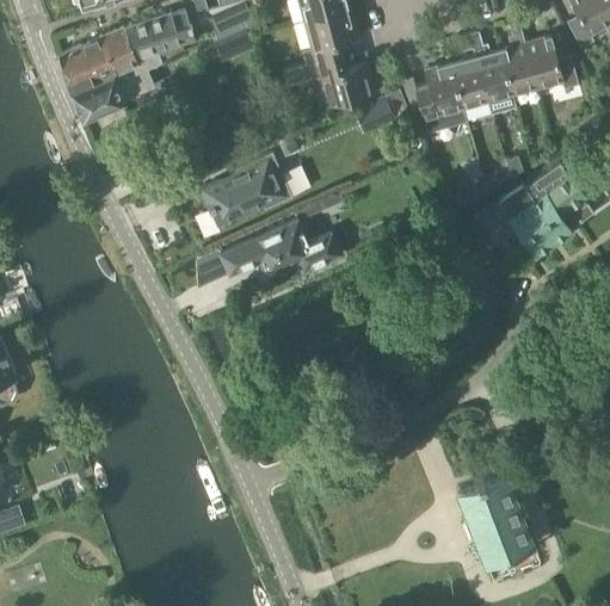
[(260,0),(250,0),(253,10),(263,7),(260,0)]
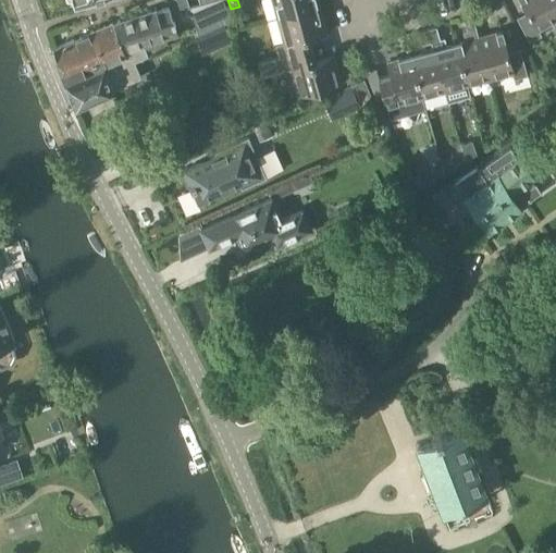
[(272,0),(278,21),(320,9),(317,0),(272,0)]
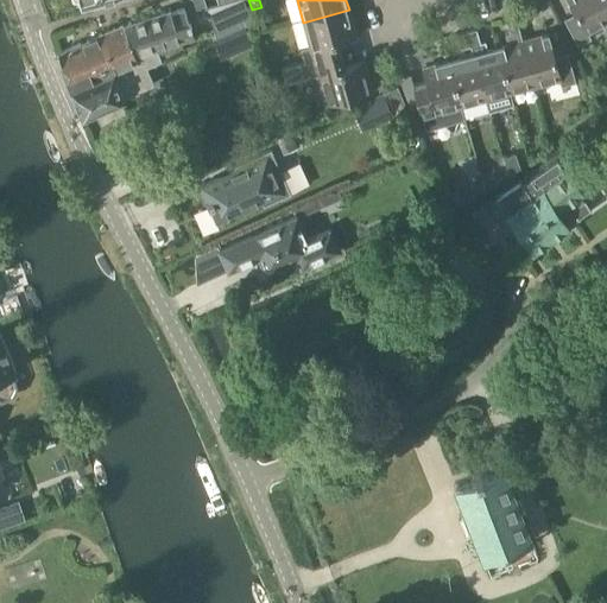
[(606,17),(598,0),(567,0),(576,17),(564,23),(579,49),(592,42),(588,36),(606,26),(606,17)]
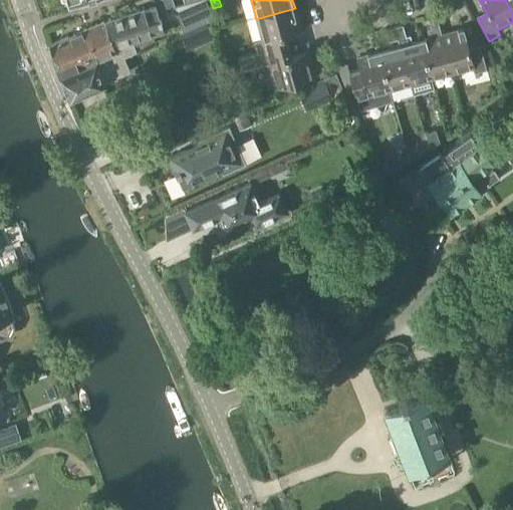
[(185,6),(175,9),(182,35),(199,29),(199,28),(210,25),(204,2),(185,7),(185,6)]
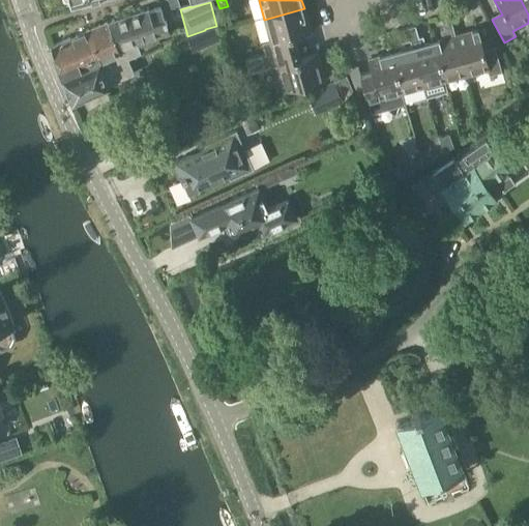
[(304,8),(264,20),(271,44),(262,46),(266,58),(291,51),(288,39),(311,33),(304,8)]
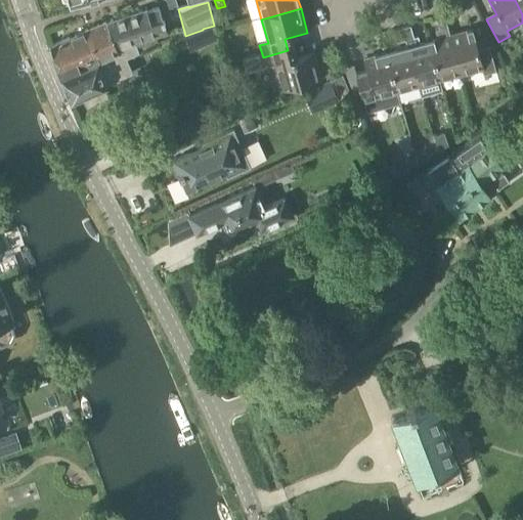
[(125,17),(135,45),(137,51),(158,44),(156,38),(167,35),(158,9),(146,13),(145,10),(125,17)]
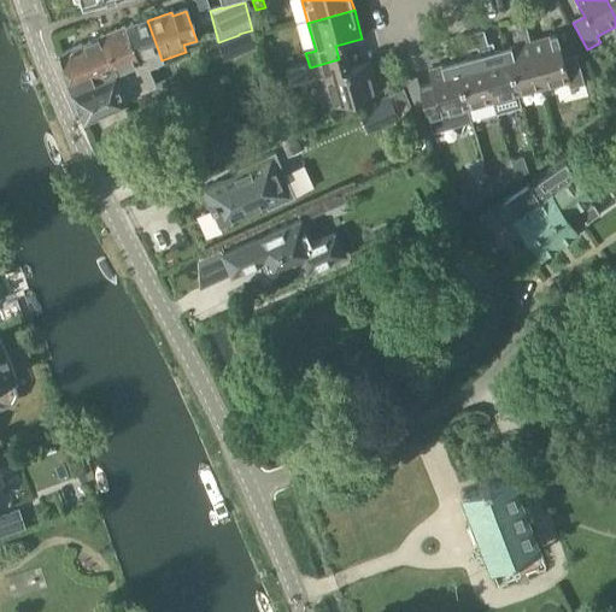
[(147,21),(123,29),(138,60),(159,53),(147,21)]
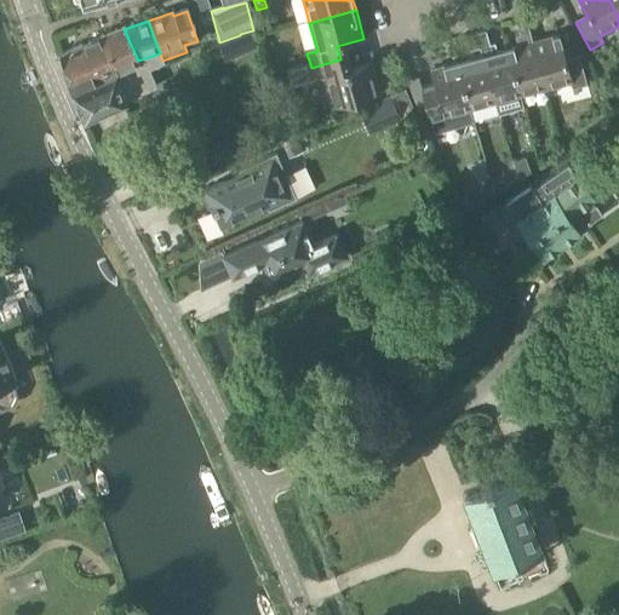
[(531,36),(527,22),(516,24),(521,39),(521,40),(531,36)]
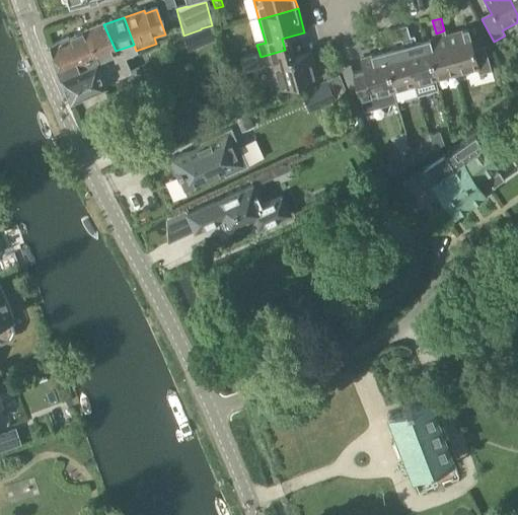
[(103,24),(84,33),(98,65),(78,73),(77,69),(60,77),(70,103),(83,98),(88,107),(107,98),(103,89),(106,87),(105,87),(119,81),(119,80),(132,75),(125,60),(138,55),(136,51),(134,45),(116,51),(103,24)]
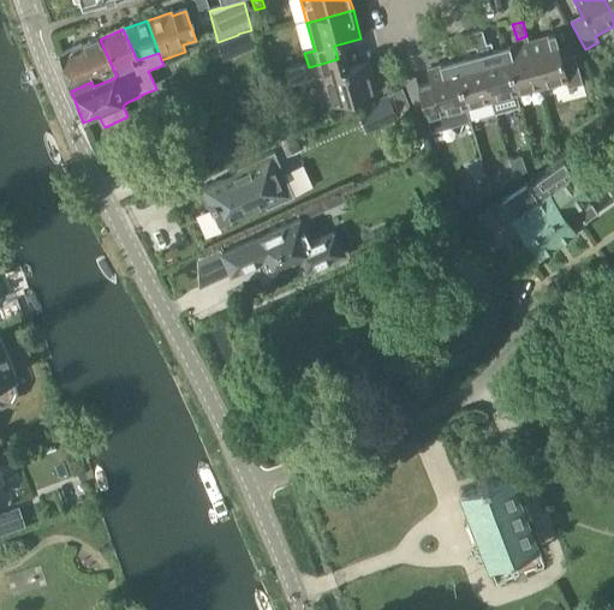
[(516,97),(502,52),(494,54),(492,46),(487,47),(482,33),(472,35),(492,105),(495,117),(519,111),(516,97)]
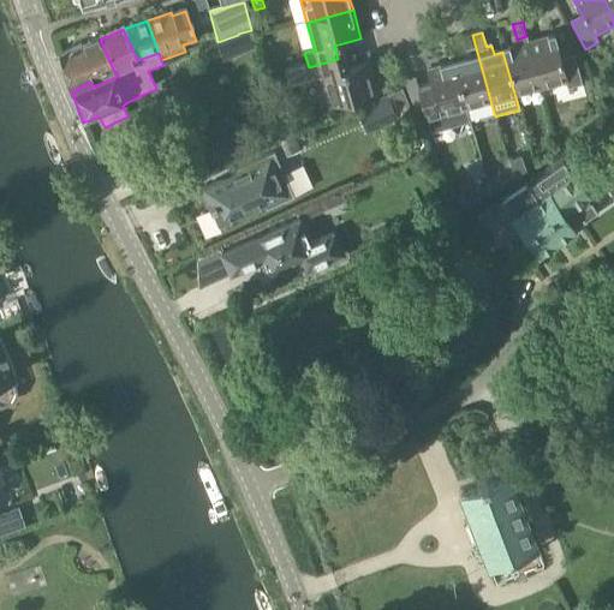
[(454,65),(466,111),(492,105),(472,35),(463,39),(469,61),(454,65)]
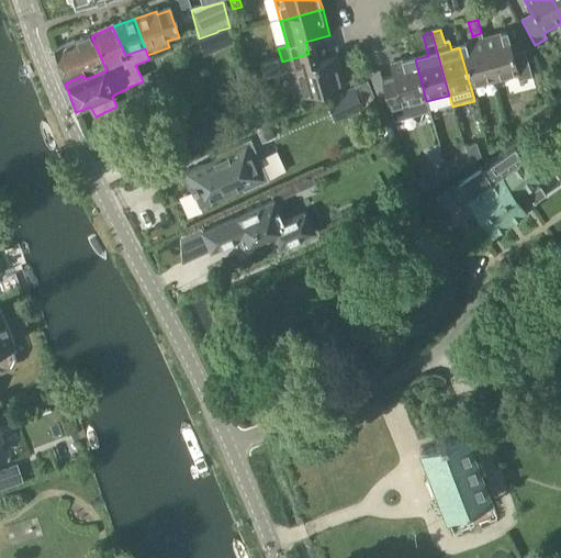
[(483,41),(481,33),(472,36),(472,35),(468,36),(470,44),(459,47),(471,89),(495,82),(483,41)]
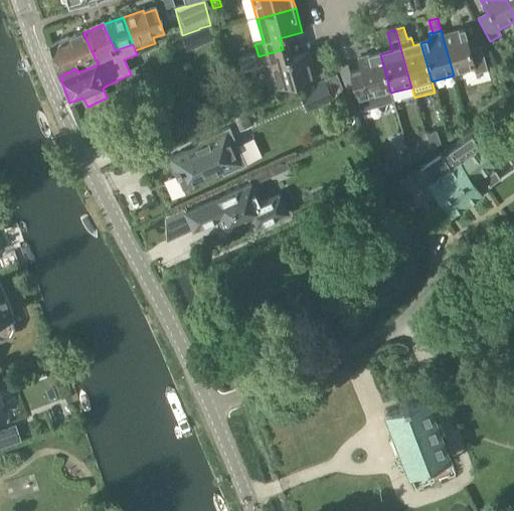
[(443,37),(454,75),(474,70),(476,75),(488,72),(481,48),(470,51),(465,31),(443,37)]
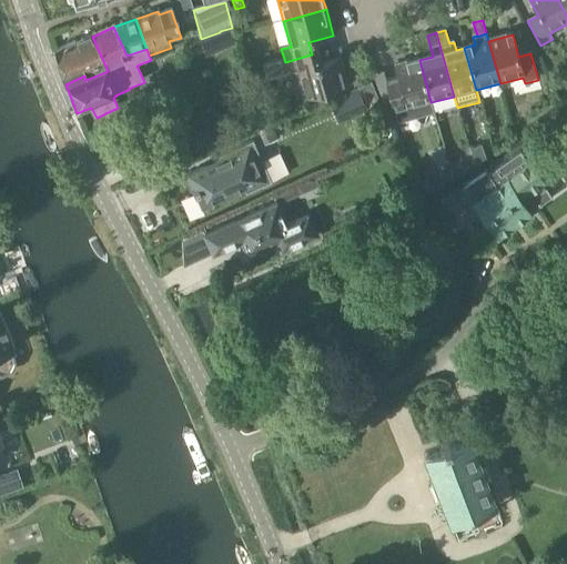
[(92,37),(53,54),(64,84),(84,76),(85,80),(108,71),(92,37)]
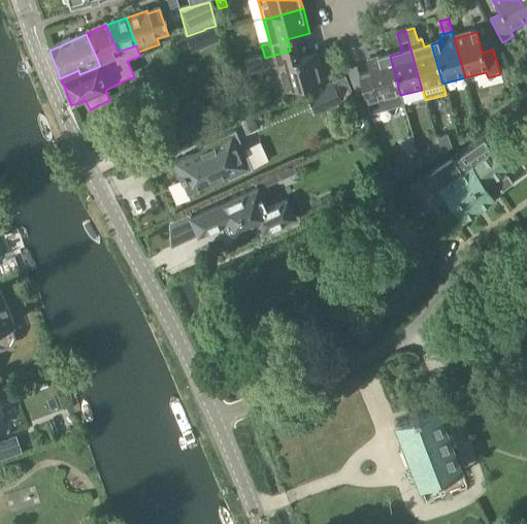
[(290,51),(265,58),(244,63),(249,76),(276,68),(284,92),(323,82),(316,56),(293,62),(290,51)]
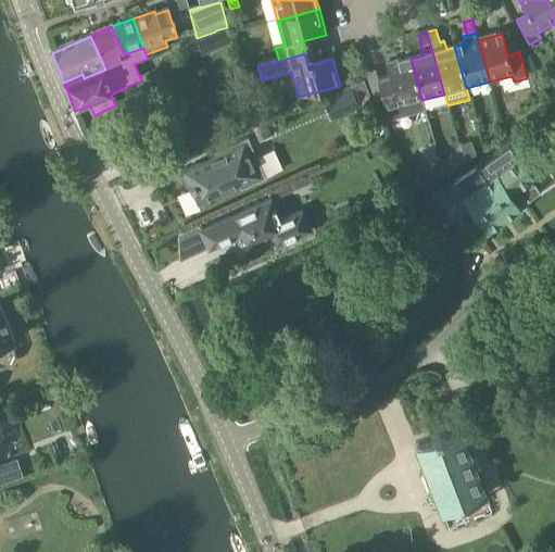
[(426,115),(421,100),(411,59),(387,65),(393,87),(381,90),(390,125),(426,115)]
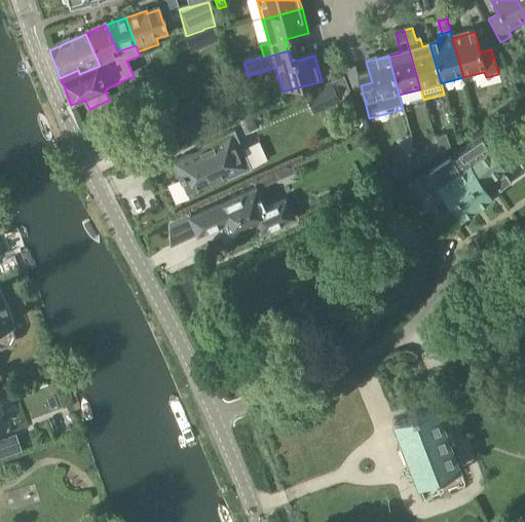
[(344,77),(306,95),(315,116),(354,100),(344,77)]
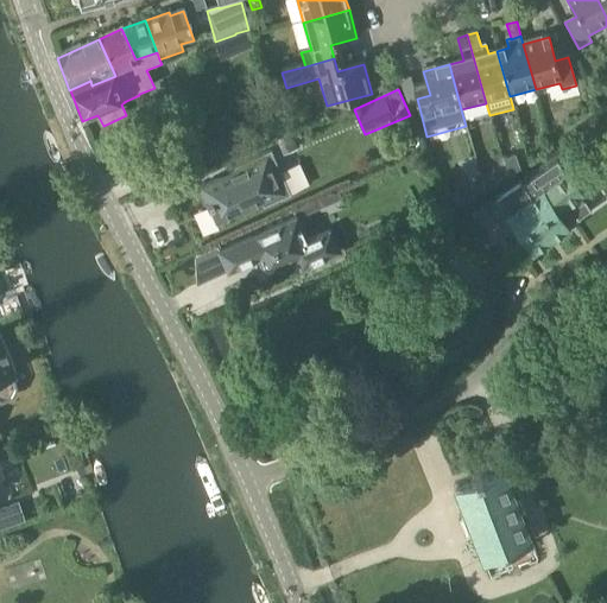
[(210,209),(217,224),(261,204),(264,209),(291,196),(271,152),(234,169),(235,173),(196,191),(203,207),(207,205),(209,210),(210,209)]
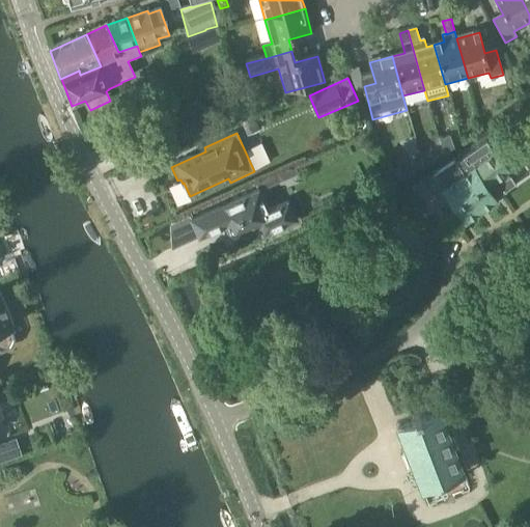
[(452,138),(442,141),(446,155),(457,150),(452,138)]
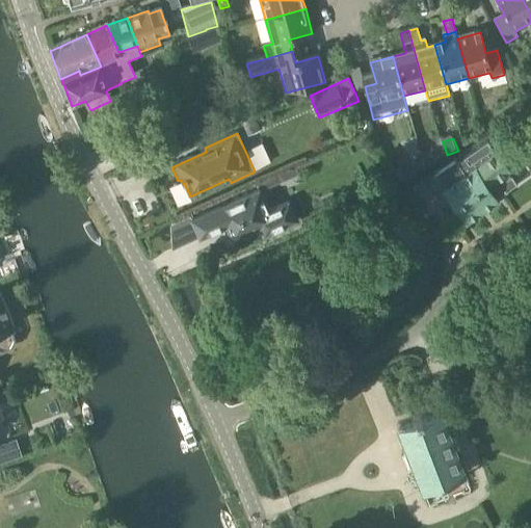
[(498,155),(497,156),(487,143),(457,164),(456,163),(435,178),(467,223),(498,202),(497,201),(504,195),(518,186),(508,173),(510,172),(498,155)]
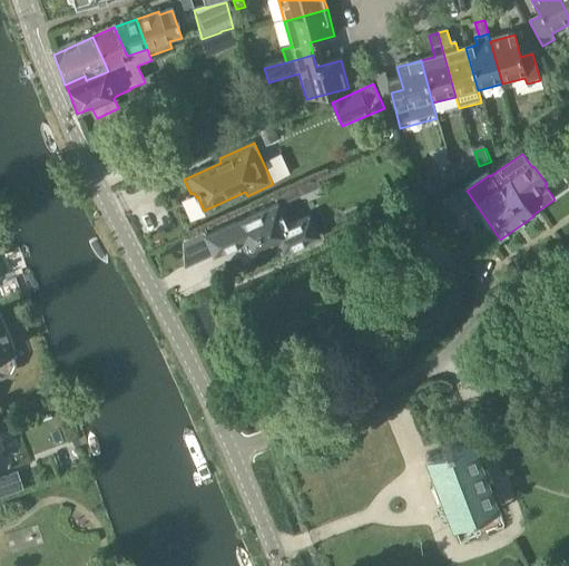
[(277,206),(218,233),(206,238),(215,257),(243,244),(249,259),(278,245),(283,253),(317,237),(310,218),(287,228),(277,206)]
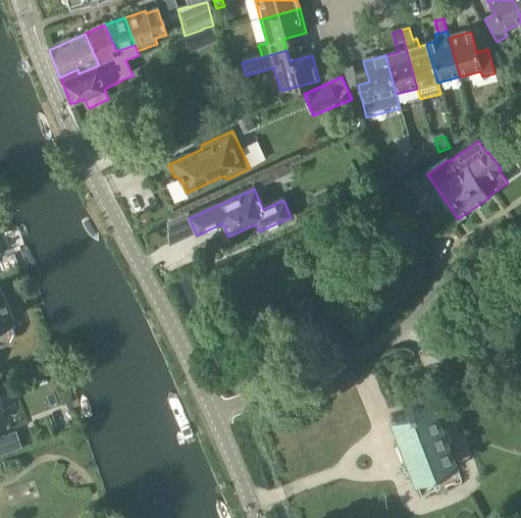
[(1,287),(0,287),(0,348),(1,349),(11,346),(16,335),(11,322),(13,322),(1,287)]
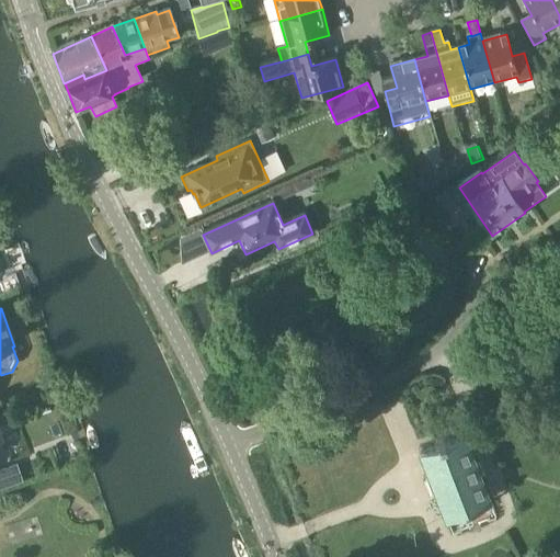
[(437,445),(421,452),(446,520),(464,513),(464,514),(472,511),(472,510),(489,503),(464,435),(446,442),(446,440),(437,444),(437,445)]
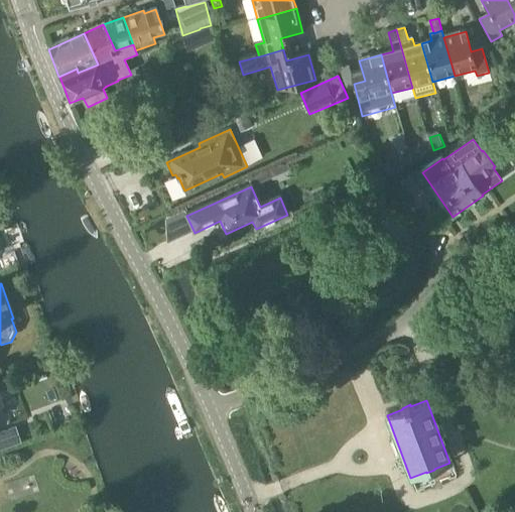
[(4,432),(0,433),(0,452),(10,449),(4,432)]
